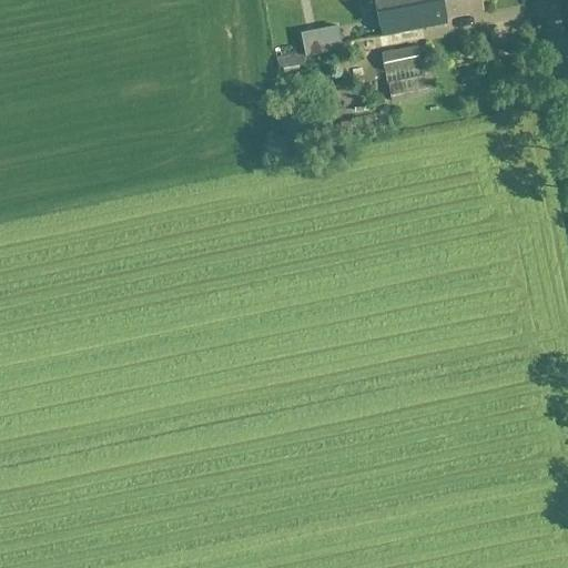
[(374,0),(382,38),(447,24),(445,18),(482,10),(478,0),(374,0)]
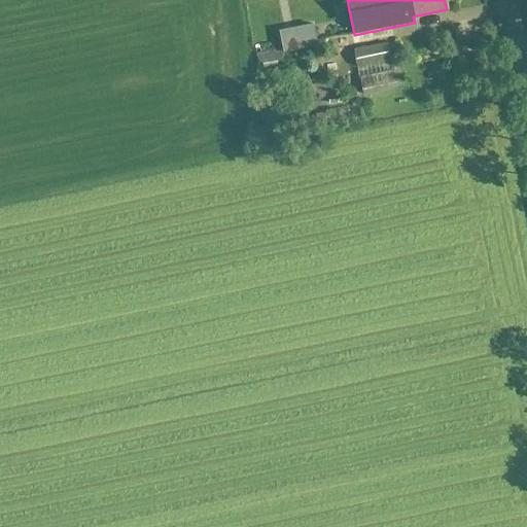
[(311,26),(279,32),(283,53),(315,46),(311,26)]
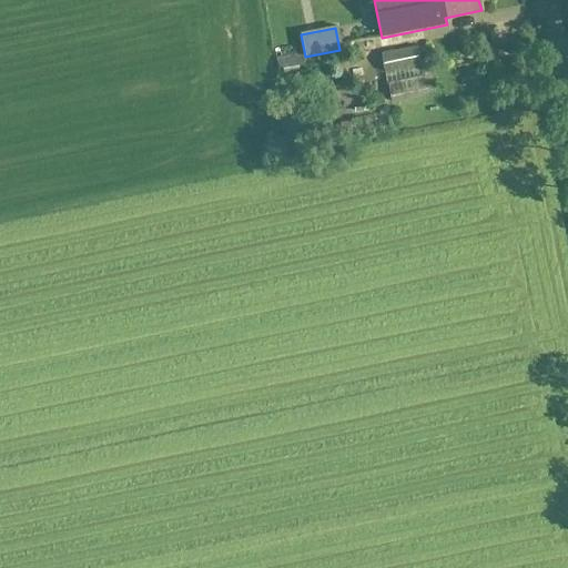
[(416,47),(381,52),(385,75),(421,69),(416,47)]
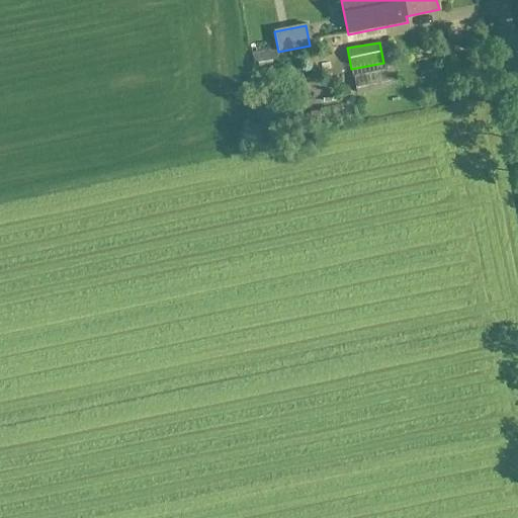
[(384,69),(352,76),(356,95),(389,88),(384,69)]
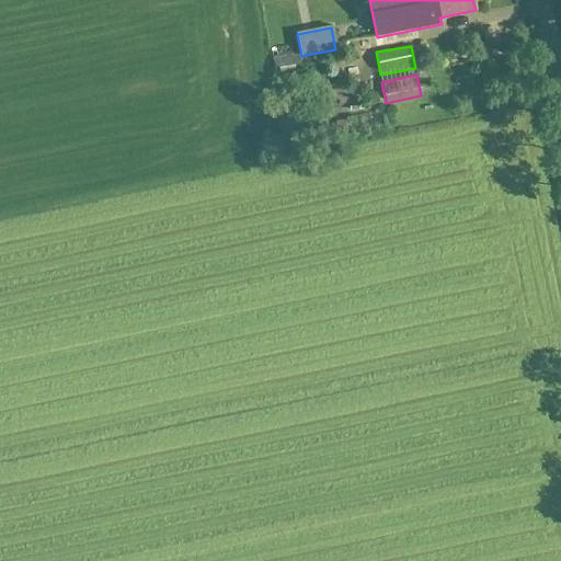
[(339,103),(339,116),(374,114),(374,101),(339,103)]
